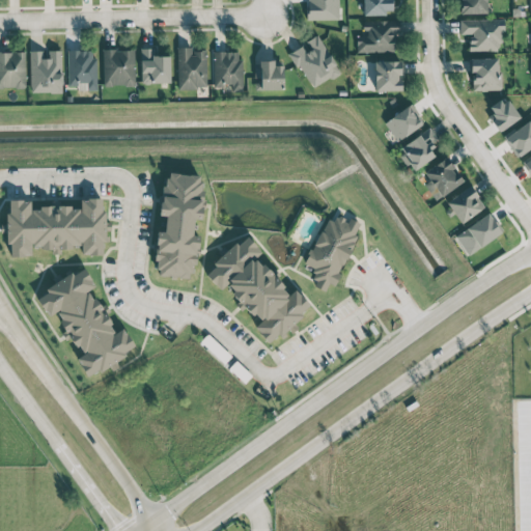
[(339,19),(338,0),(306,0),(307,20),(339,19)]
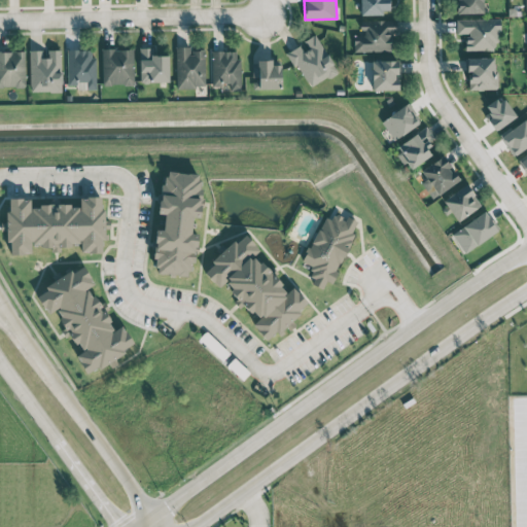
[(359,0),(360,13),(390,13),(389,0),(359,0)]
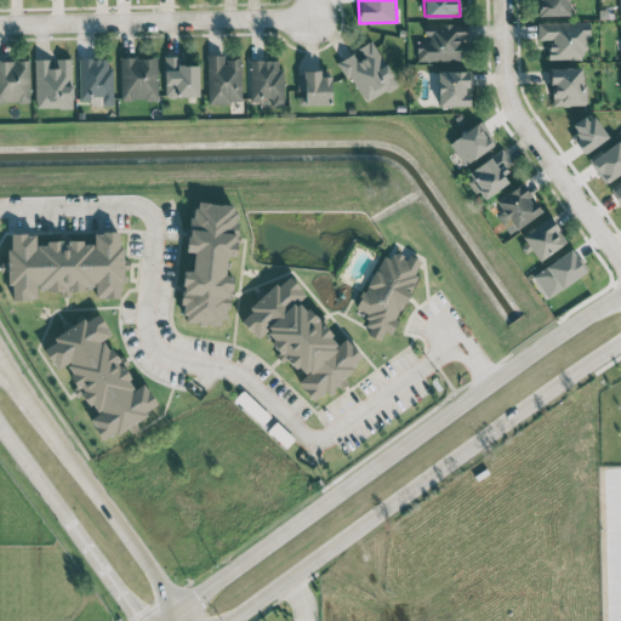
[(537,0),(539,16),(569,15),(569,0),(537,0)]
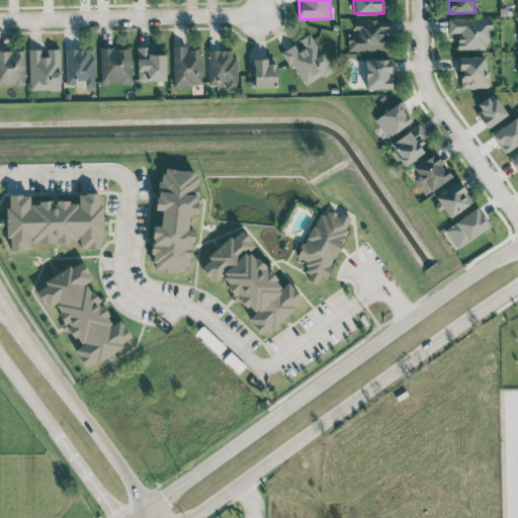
[(489,18),(448,18),(449,32),(458,32),(458,50),(490,50),(489,18)]
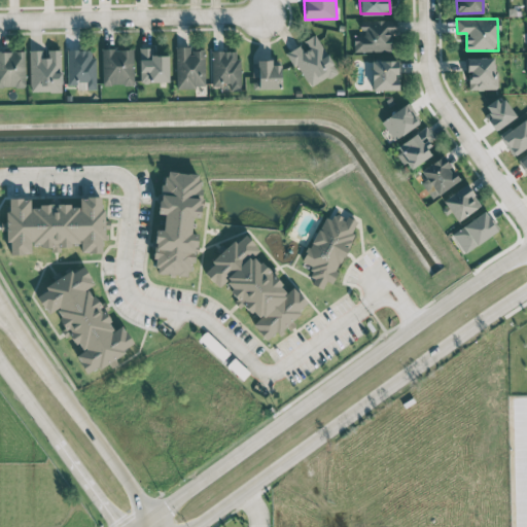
[(353,51),(391,50),(391,34),(397,33),(397,20),(361,21),(361,35),(353,35),(353,51)]
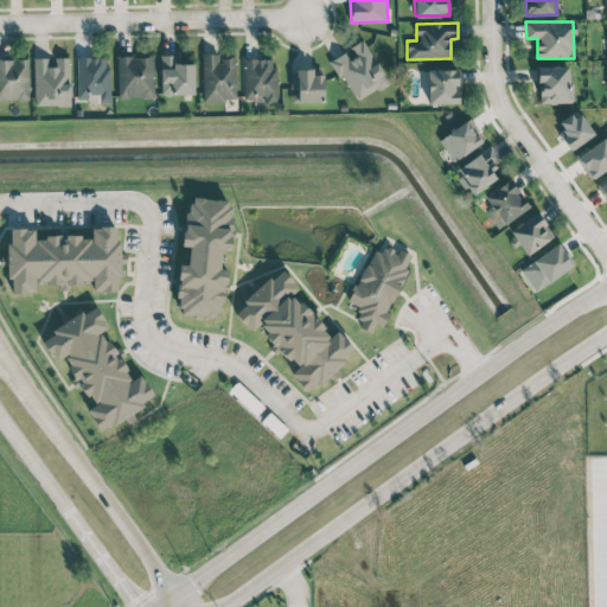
[(332,59),(356,101),(389,82),(363,39),(347,49),(349,50),(332,59)]
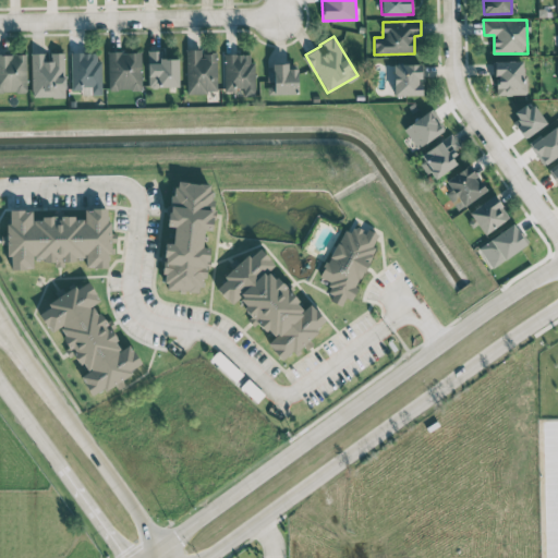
[(216,52),(202,52),(202,49),(185,49),(186,93),(217,92),(216,52)]
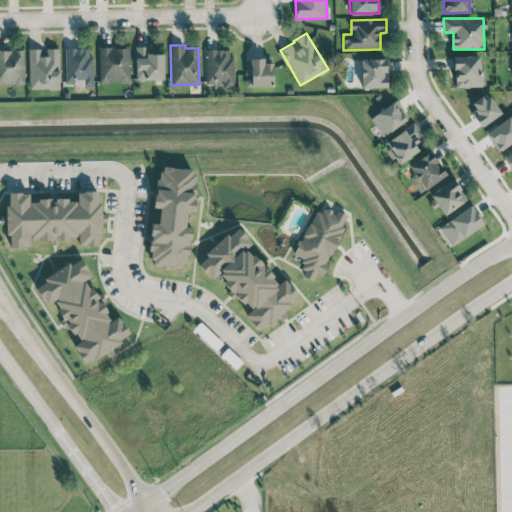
[(164,79),(163,53),(148,54),(148,46),(135,46),(136,79),(164,79)]
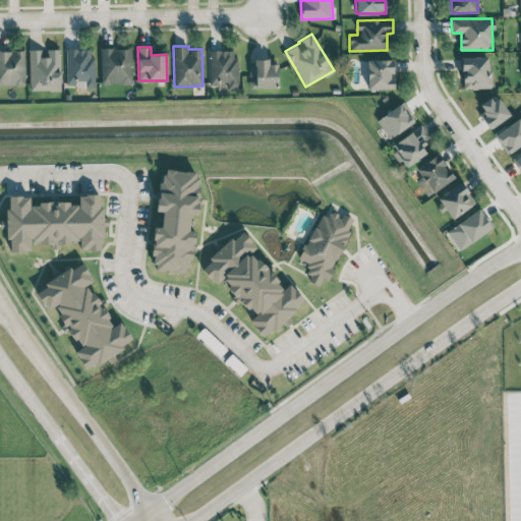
[(131,48),(101,49),(102,84),(132,83),(131,48)]
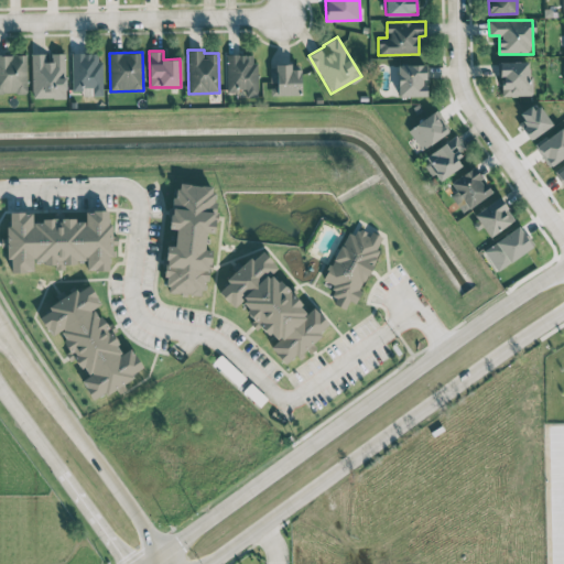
[(65,97),(65,53),(47,53),(31,54),(32,98),(65,97)]
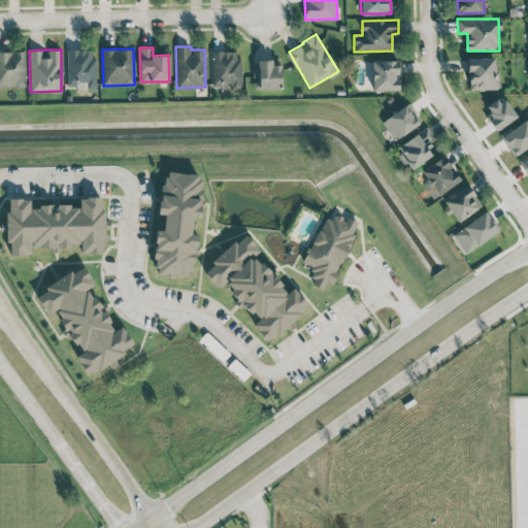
[(96,89),(95,50),(67,50),(67,86),(76,85),(76,90),(96,89)]
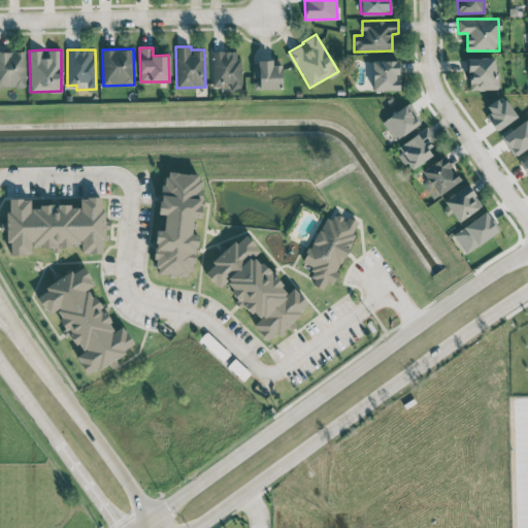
[(0,51),(0,87),(25,87),(25,51),(0,51)]
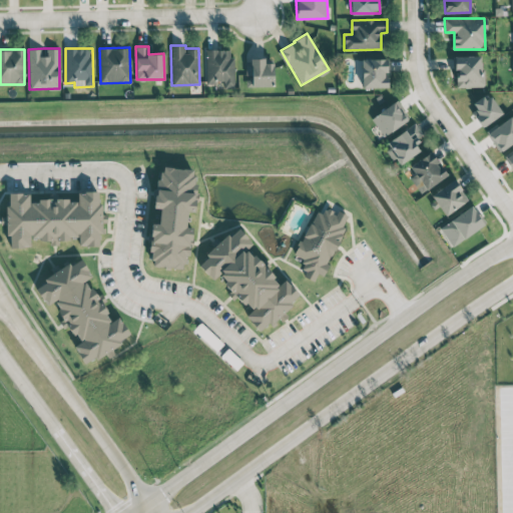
[(232,49),(205,49),(206,82),(223,82),(223,88),(233,88),(232,49)]
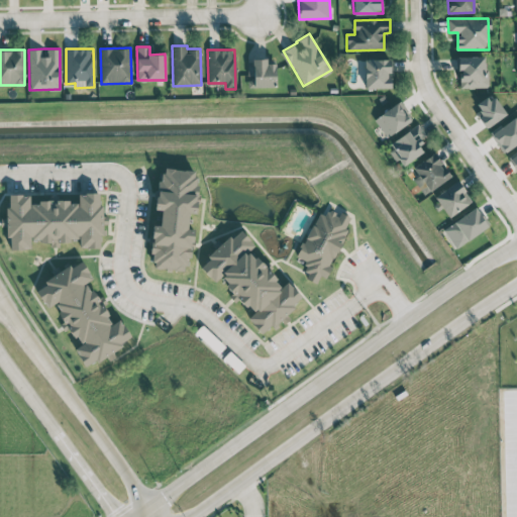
[(486,56),(456,57),(457,70),(459,70),(459,88),(487,87),(486,56)]
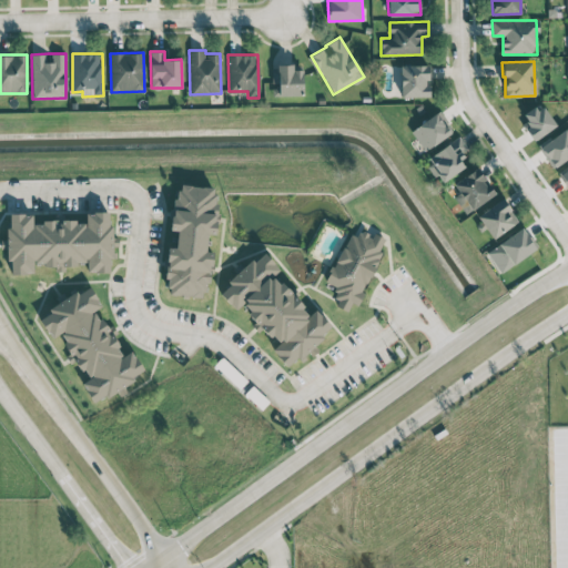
[(401,66),(401,97),(429,97),(428,64),(401,66)]
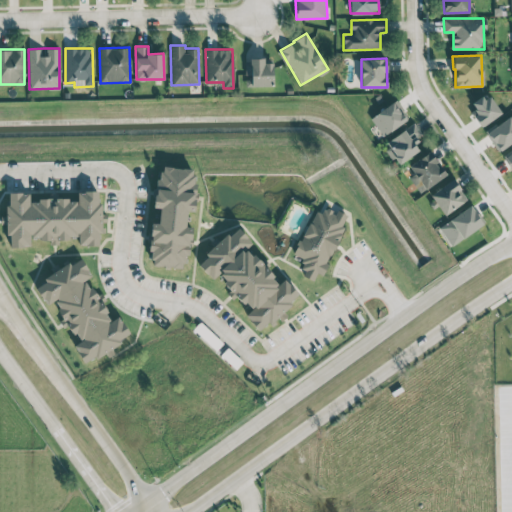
[(272,62),(264,62),(264,59),(245,59),(245,76),(245,86),(272,86),(272,62)]
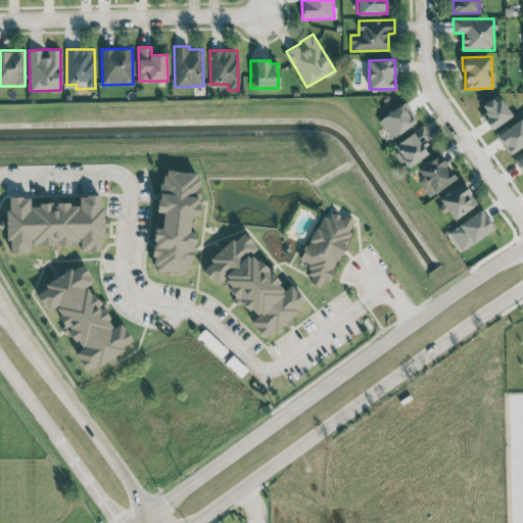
[(416,123),(405,103),(378,119),(389,138),(416,123)]
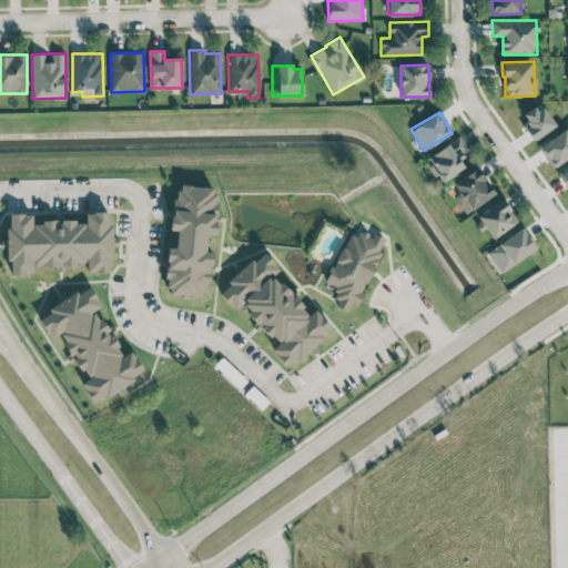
[(567,156),(567,125),(567,127),(567,129),(539,144),(550,166),(567,156)]
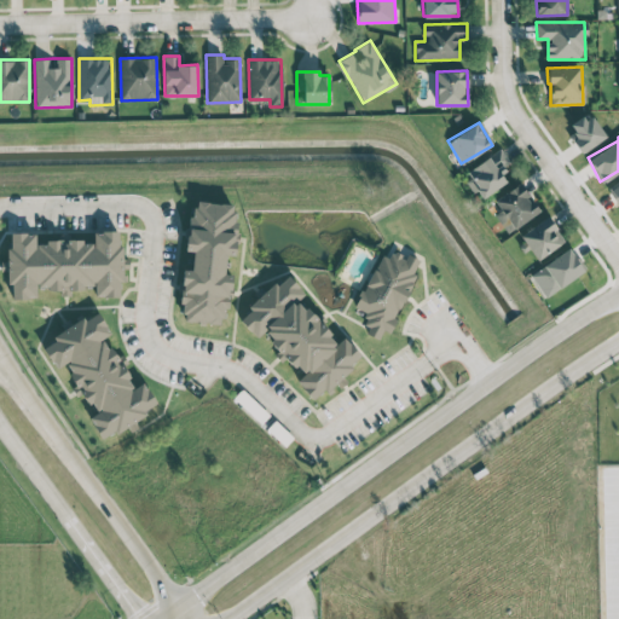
[(463,171),(480,198),(508,181),(499,167),(509,161),(501,149),(463,171)]
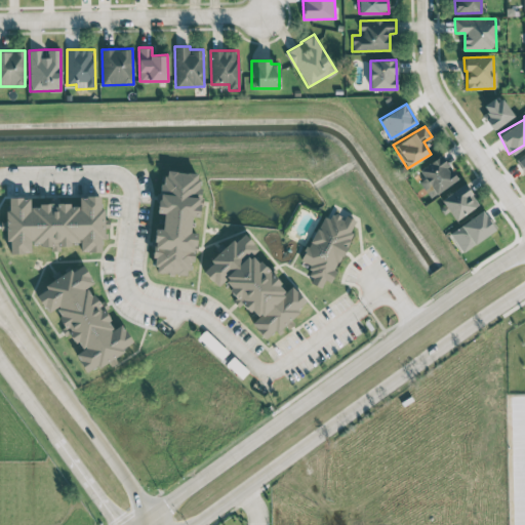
[(418,169),(426,179),(421,183),(429,195),(435,191),(436,194),(457,178),(441,155),(418,169)]
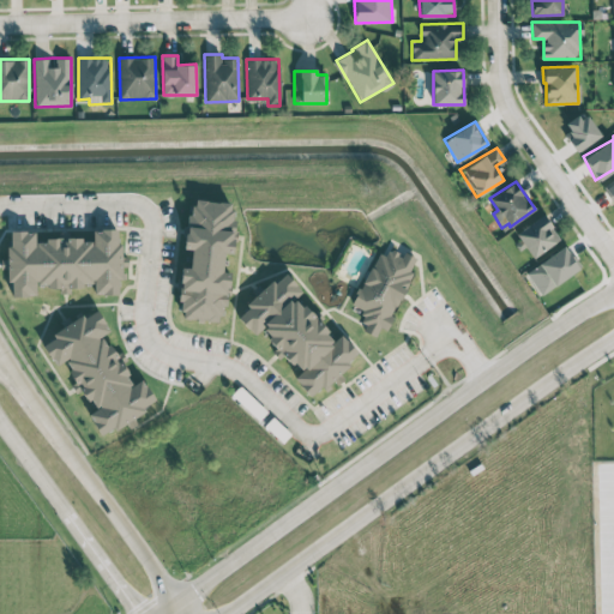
[(179,317),(223,321),(228,271),(222,271),(224,253),(230,253),(235,203),(191,199),(186,248),(192,250),(190,268),(184,268),(179,317)]
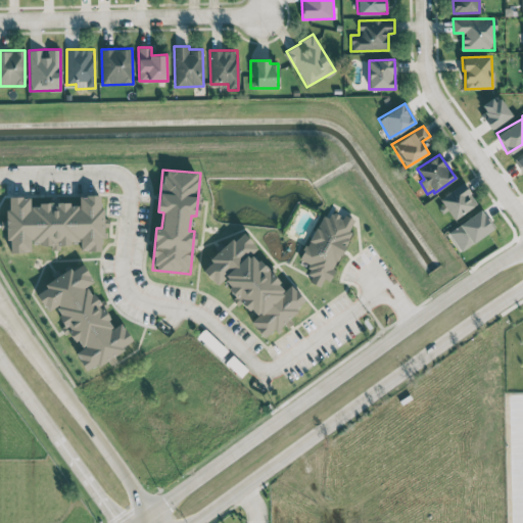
[(452,219),(477,205),(465,183),(439,196),(452,219)]
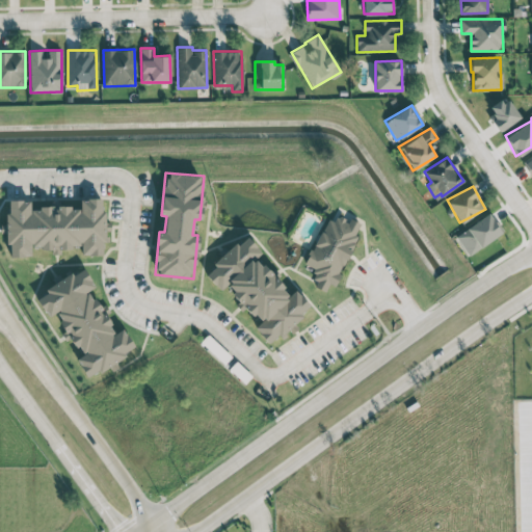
[(8,200),(7,224),(1,223),(0,233),(8,233),(8,256),(31,257),(31,247),(52,248),(52,254),(61,254),(61,246),(81,247),(81,254),(103,255),(103,242),(106,242),(107,211),(101,211),(102,198),(81,197),(80,208),(30,206),(30,201),(8,200)]
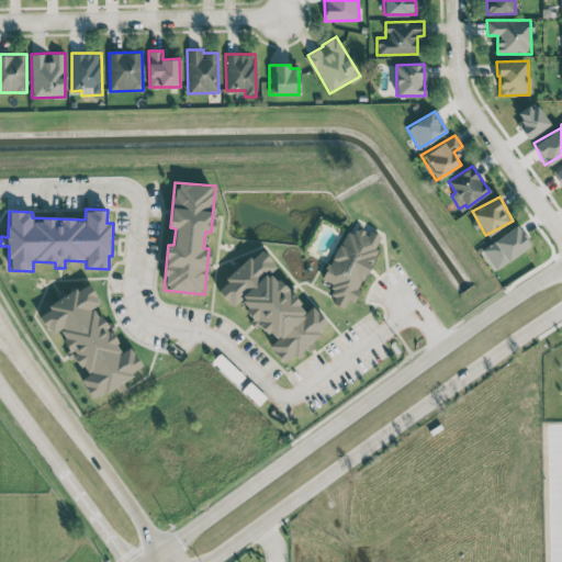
[(481,249),(495,270),(530,245),(516,225),(481,249)]
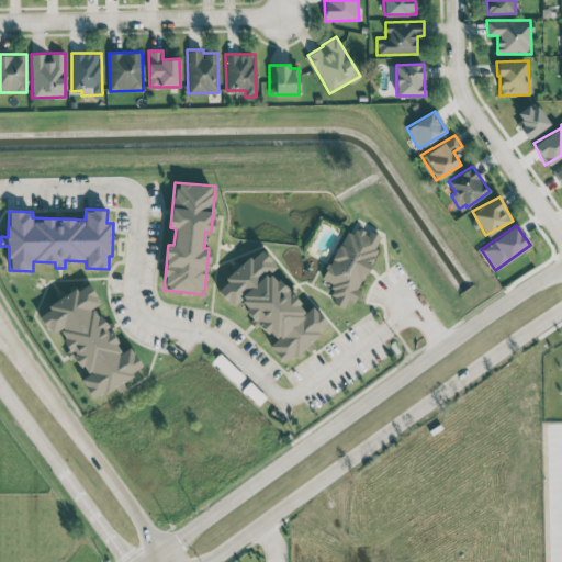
[(322,280),(337,287),(330,301),(344,307),(348,299),(353,302),(383,236),(370,231),(368,233),(357,227),(353,234),(345,229),(322,280)]
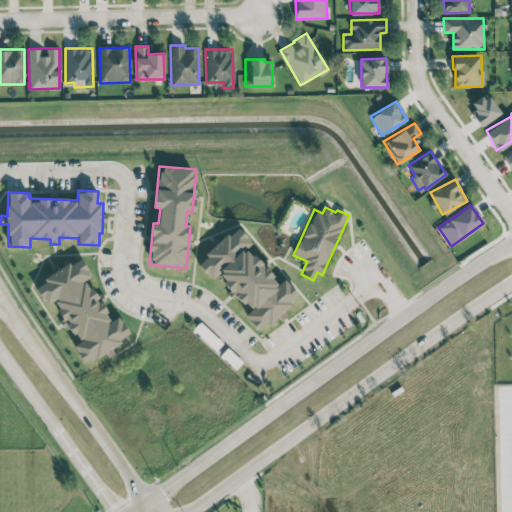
[(198,264),(206,273),(214,278),(218,274),(230,288),(227,294),(239,300),(253,307),(245,315),(258,330),(267,322),(271,324),(278,318),(282,320),(293,298),(298,294),(284,278),(279,283),(255,256),(246,251),(250,241),(238,227),(230,235),(227,233),(210,249),(205,258),(198,264)]
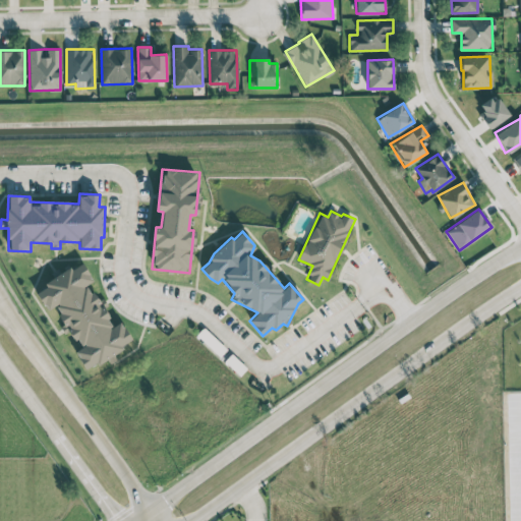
[(84,370),(115,356),(114,353),(123,349),(121,344),(130,340),(122,322),(110,327),(91,282),(92,282),(83,263),(43,281),(46,287),(38,291),(46,310),(55,305),(70,341),(77,338),(81,347),(75,350),(84,370)]
